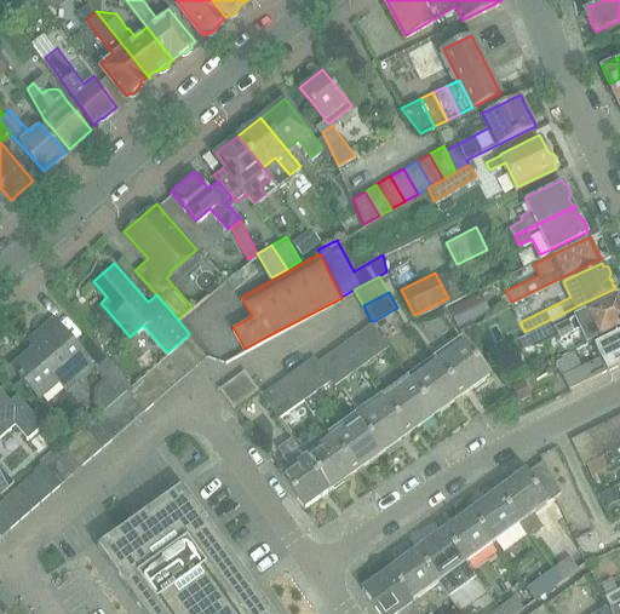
[(616,293),(595,304),(556,322),(554,317),(524,332),(524,333),(515,338),(518,346),(535,342),(535,343),(560,331),(562,334),(581,325),(587,339),(619,323),(619,299),(619,297),(619,296),(619,293),(618,294),(616,293)]
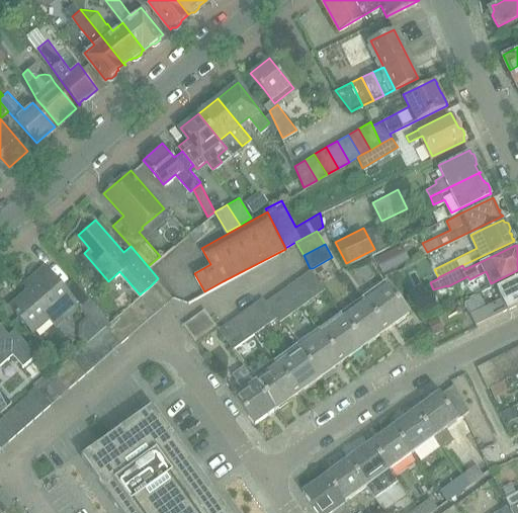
[(19,313),(32,328),(57,308),(63,315),(77,303),(96,325),(106,316),(73,277),(63,285),(45,264),(29,277),(34,283),(12,304),(17,310),(15,312),(18,314),(19,313)]
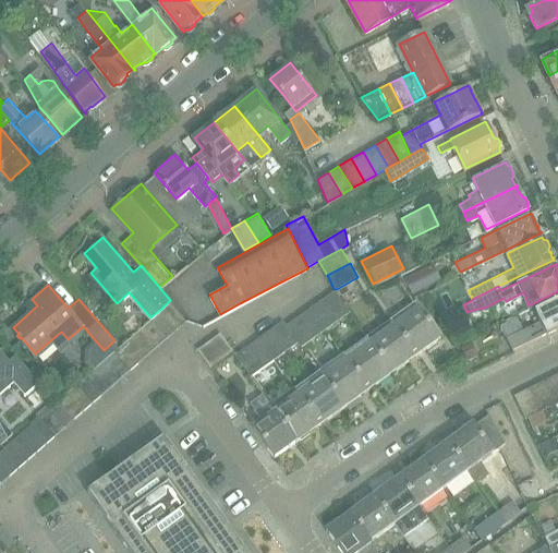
[(320,299),(336,321),(350,311),(337,289),(334,289),(320,299)]
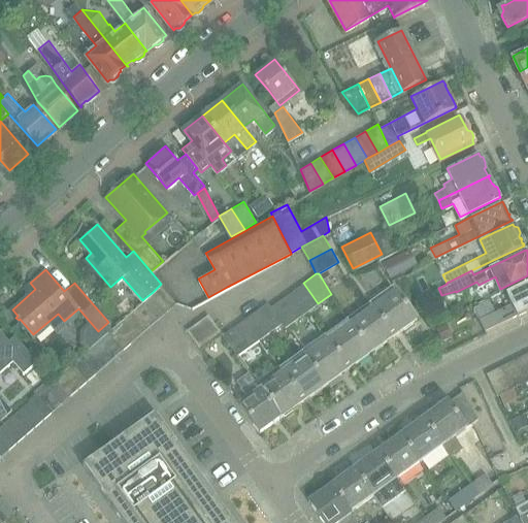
[(480,318),(480,319),(485,329),(527,307),(527,280),(507,291),(513,301),(480,318)]
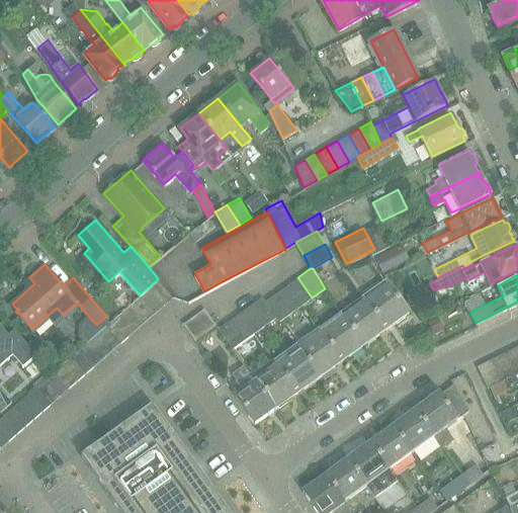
[(297,277),(287,284),(301,304),(312,297),(297,277)]
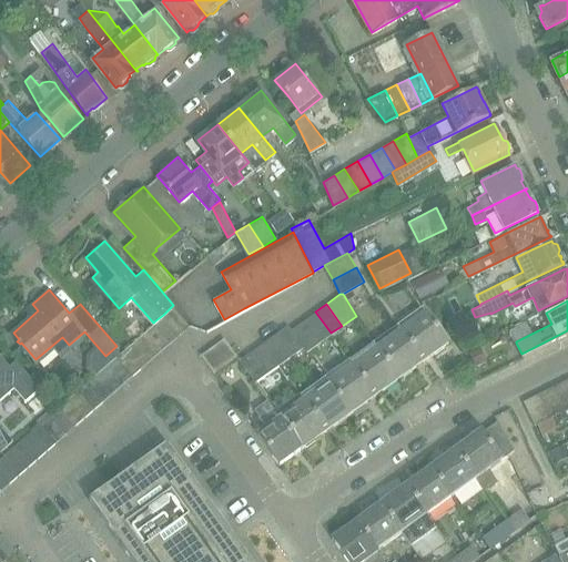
[(190,324),(173,305),(163,315),(179,333),(190,324)]
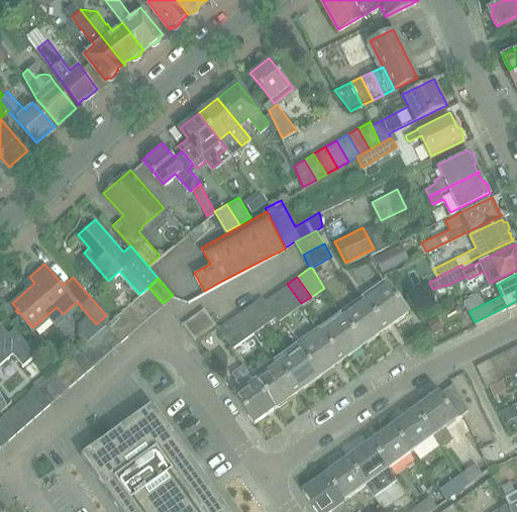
[(384,278),(362,294),(386,326),(408,310),(384,278)]
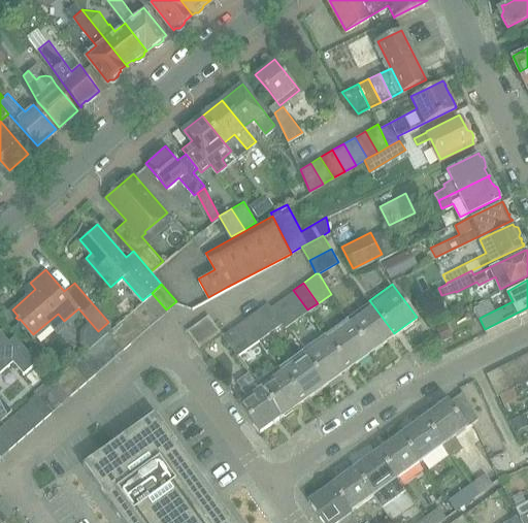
[(293,290),(285,296),(298,317),(307,309),(293,290)]
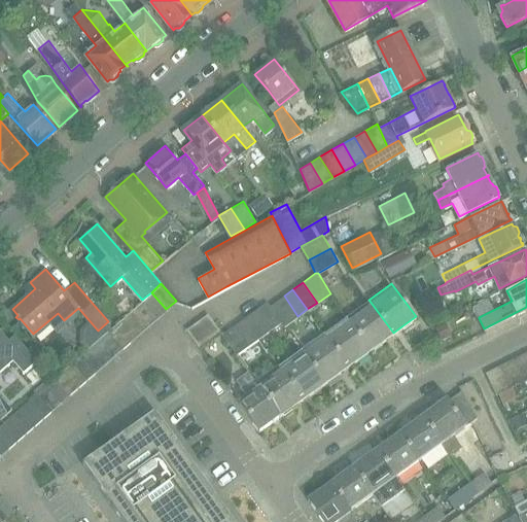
[(151,292),(143,299),(157,316),(166,309),(151,292)]
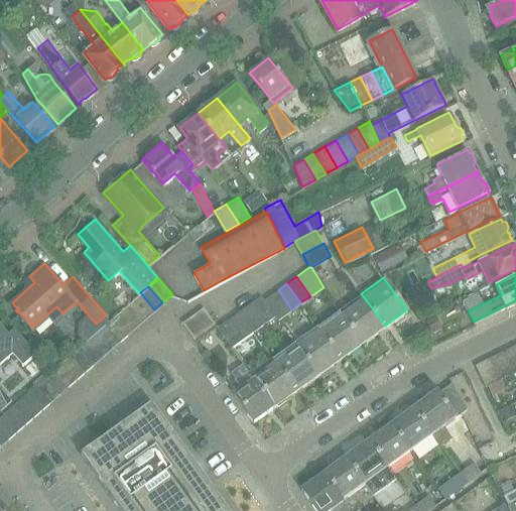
[(278,289),(265,298),(264,298),(275,314),(278,318),(291,309),(278,289)]
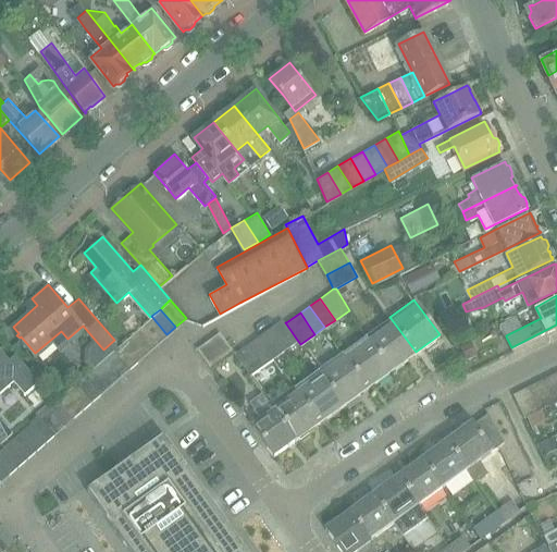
[(151,316),(150,317),(141,324),(158,343),(166,334),(151,316)]
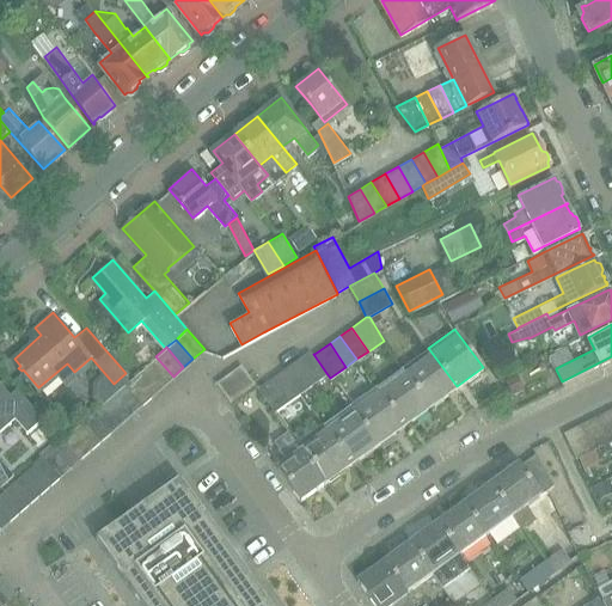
[(428,348),(402,367),(429,405),(457,386),(428,348)]
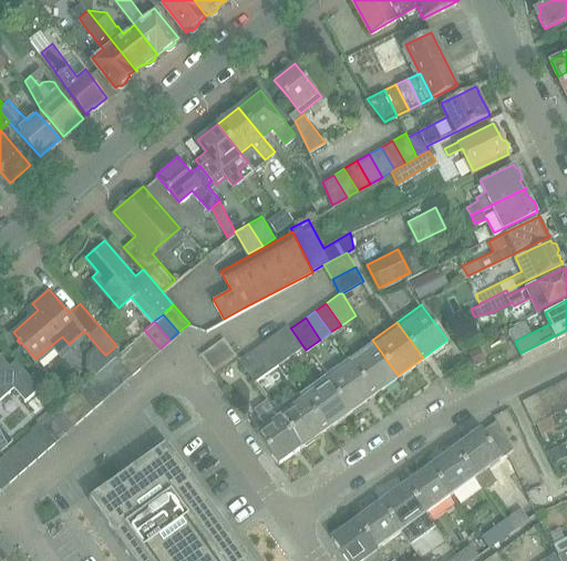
[(288,323),(272,334),(288,355),(302,345),(290,328),(291,328),(288,323)]
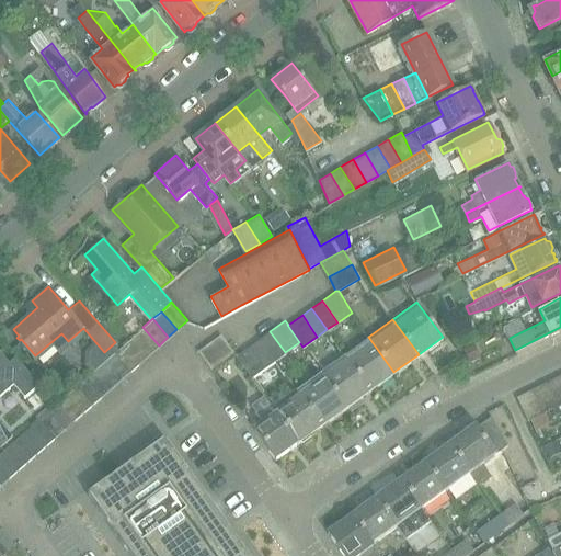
[(270,331),(260,338),(275,359),(285,352),(270,331)]
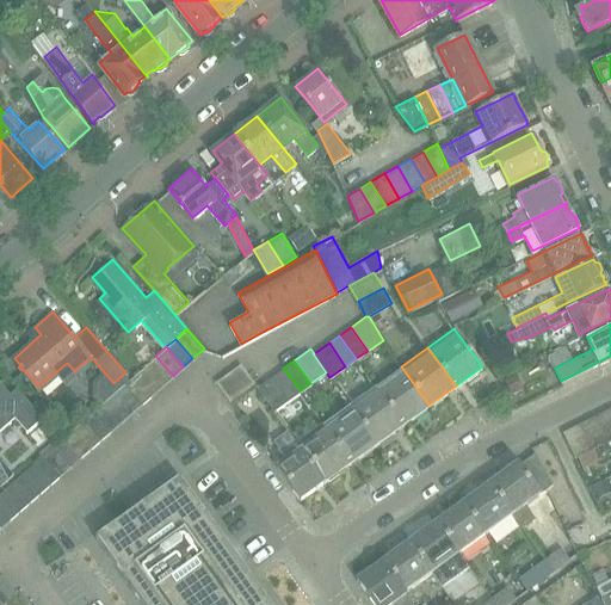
[(241,362),(216,380),(229,400),(254,382),(241,362)]
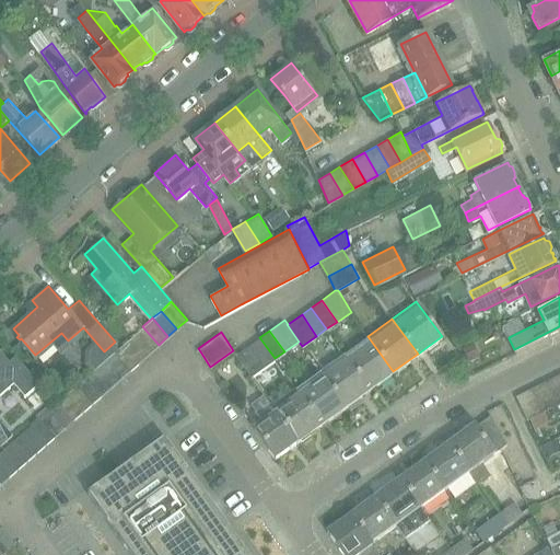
[(368,336),(343,353),(369,389),(393,371),(368,336)]
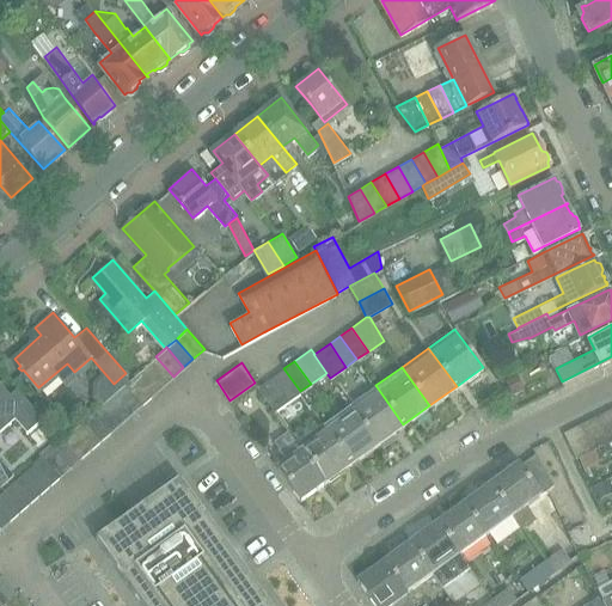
[(283,368),(271,377),(288,401),(300,391),(283,368)]
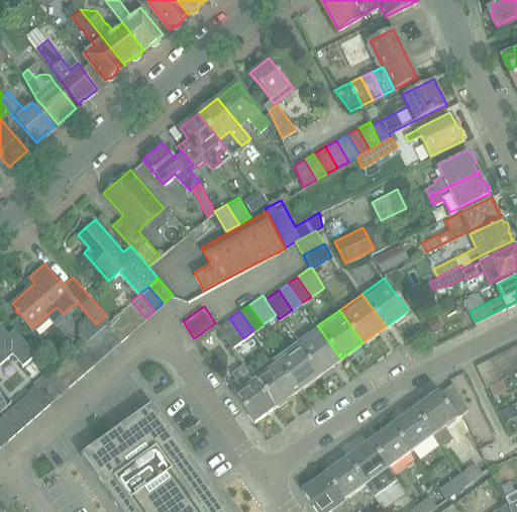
[(243,338),(229,318),(218,326),(232,346),(243,338)]
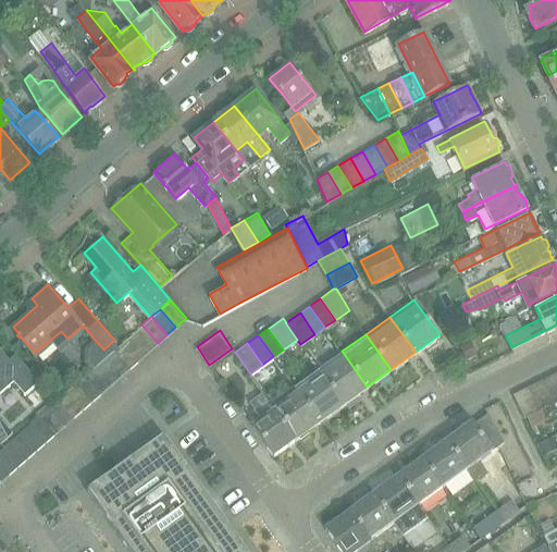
[(0,378),(4,375),(11,382),(22,373),(0,347),(0,378)]
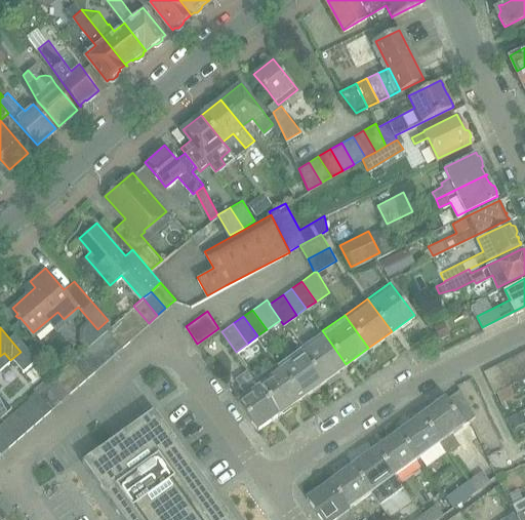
[(322,330),(299,347),(323,381),(346,364),(322,330)]
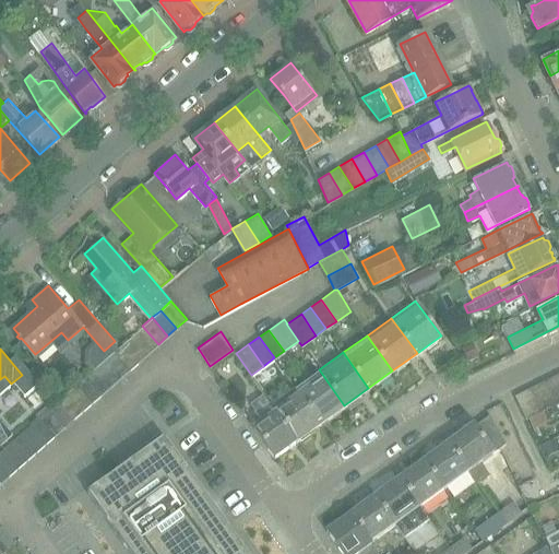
[(274,360),(285,379),(298,372),(288,353),(274,360)]
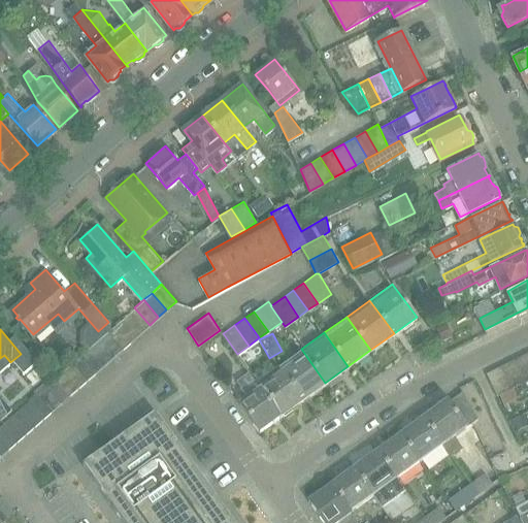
[(301,349),(278,365),(302,399),(325,383),(301,349)]
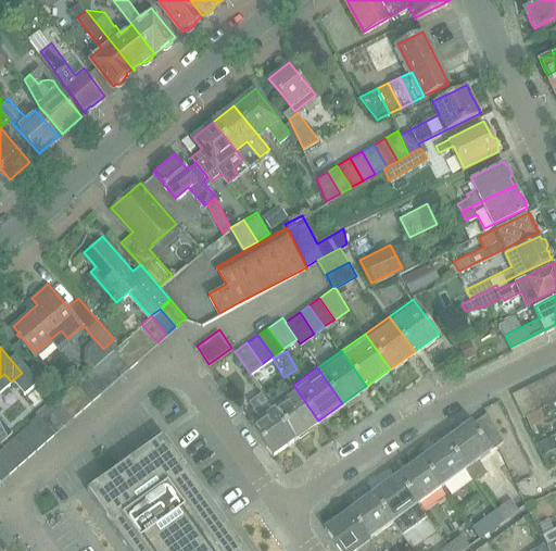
[(555,386),(550,373),(536,379),(548,402),(554,399),(555,398),(555,386)]
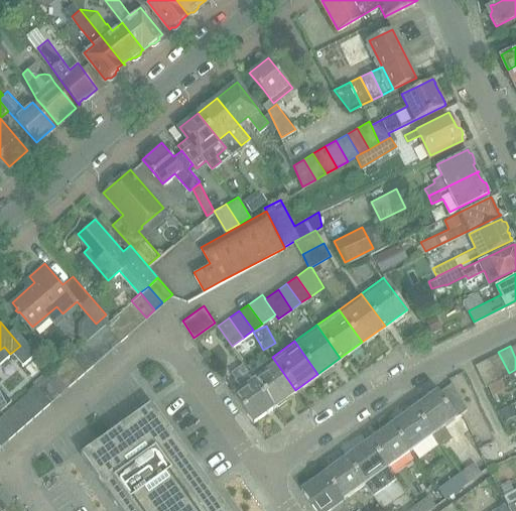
[(498,352),(488,357),(498,378),(509,373),(498,352)]
